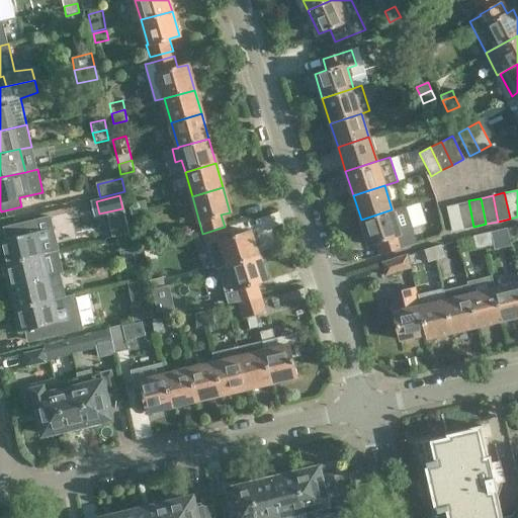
[(135,212),(148,208),(146,199),(132,202),(135,212)]
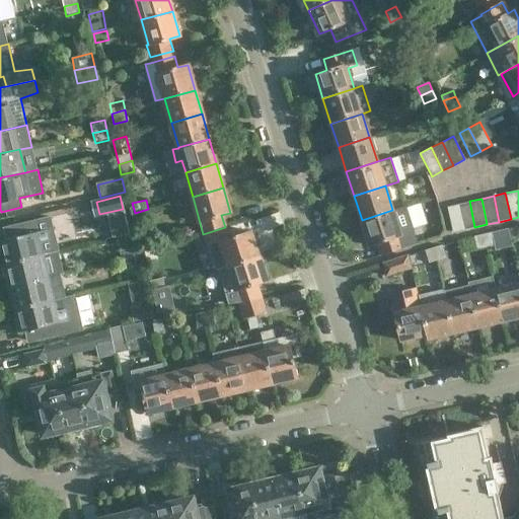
[(463,229),(474,227),(469,201),(457,204),(463,229)]
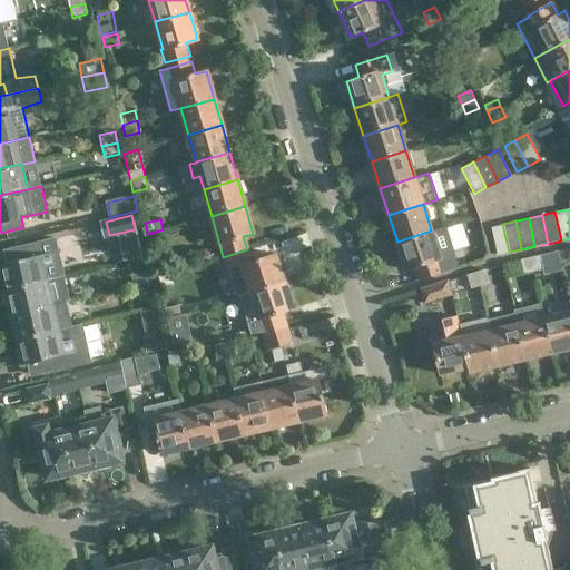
[(495,255),(509,252),(502,224),(489,226),(495,255)]
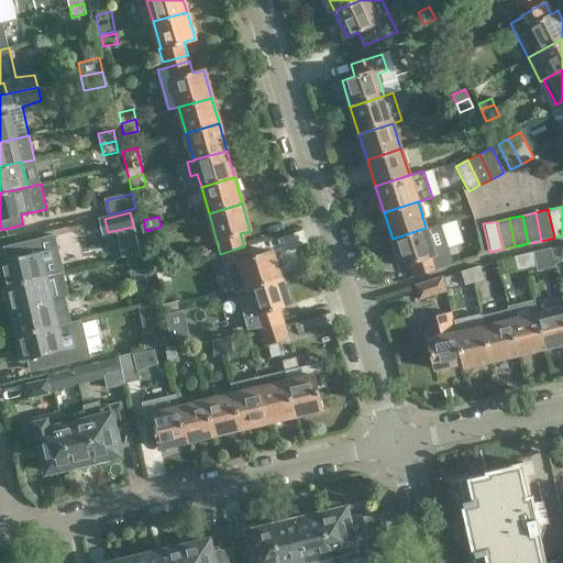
[(161,227),(146,231),(148,242),(163,239),(161,227)]
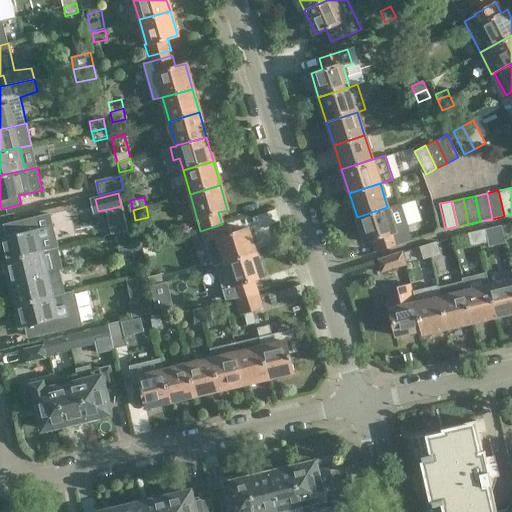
[(387,207),(357,217),(365,242),(371,240),(375,251),(399,244),(387,207)]
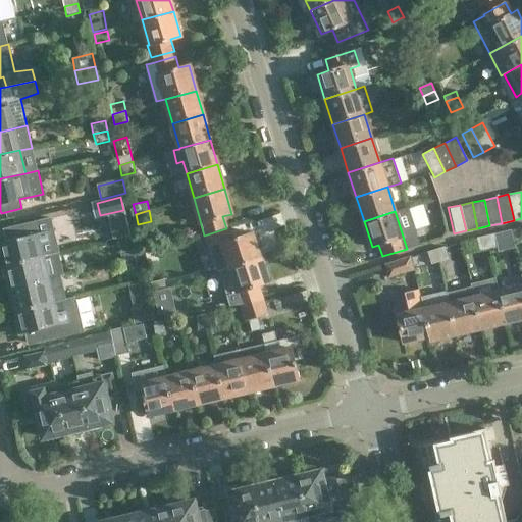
[(228,268),(260,258),(252,233),(229,241),(226,228),(204,236),(208,247),(221,243),(228,268)]
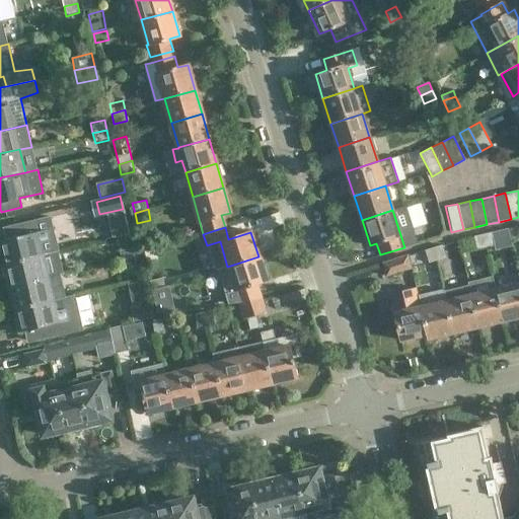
[(0,249),(4,265),(43,255),(40,243),(50,241),(47,230),(0,241),(0,249)]
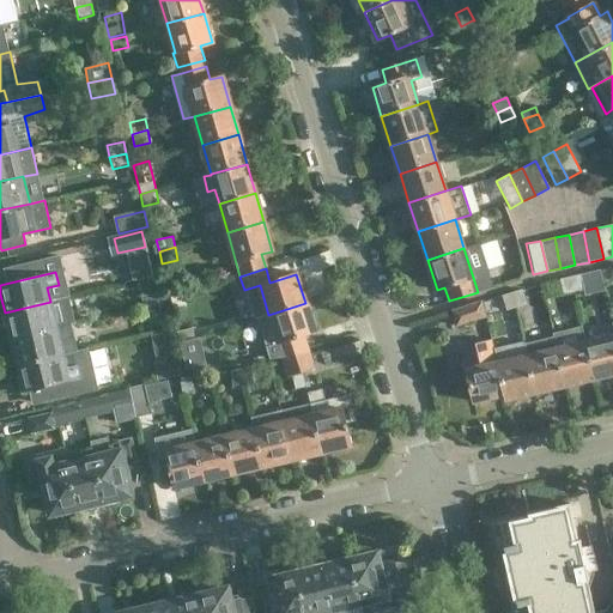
[(570,275),(574,292),(584,290),(581,273),(570,275)]
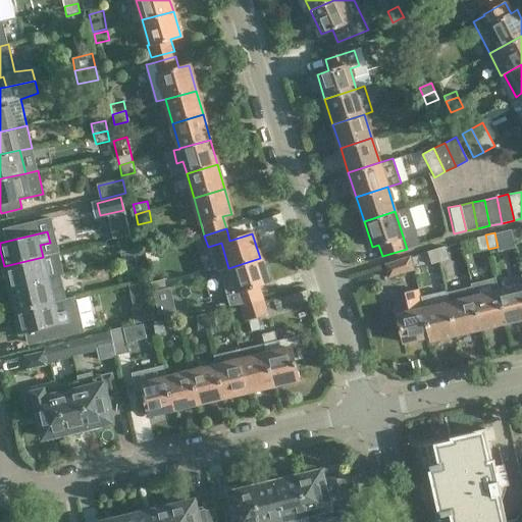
[(480,251),(488,249),(485,235),(477,237),(480,251)]
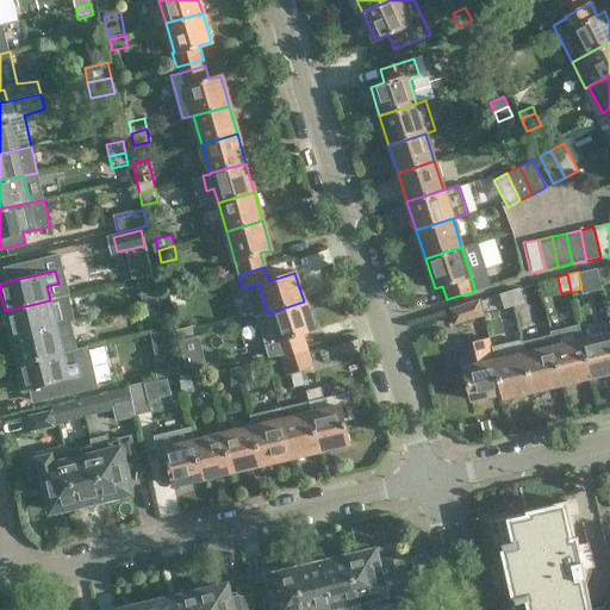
[(509,290),(514,304),(523,302),(518,286),(509,290)]
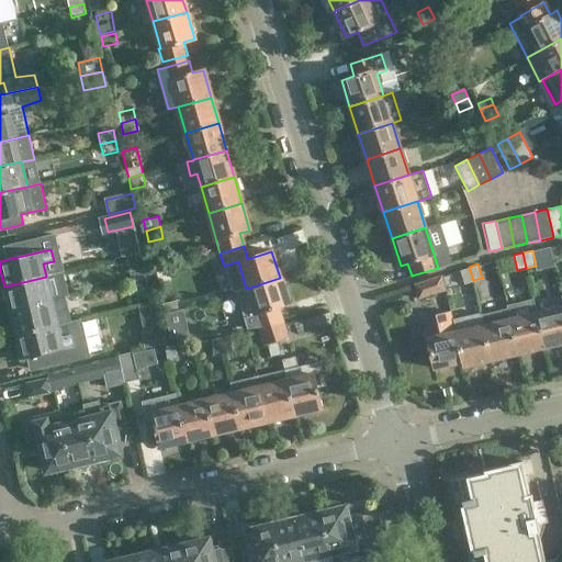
[(463,283),(473,280),(469,267),(460,270),(463,283)]
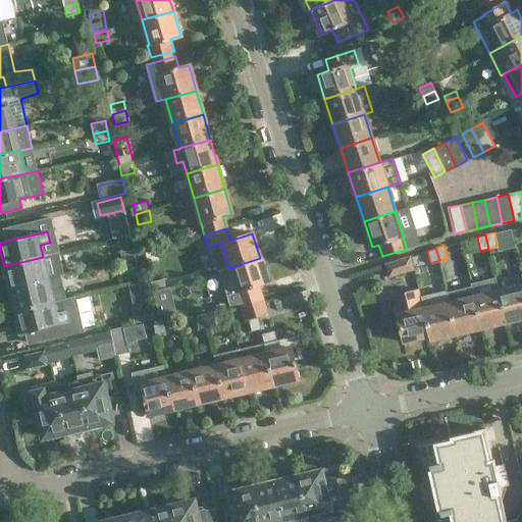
[(123,262),(138,259),(136,249),(121,252),(123,262)]
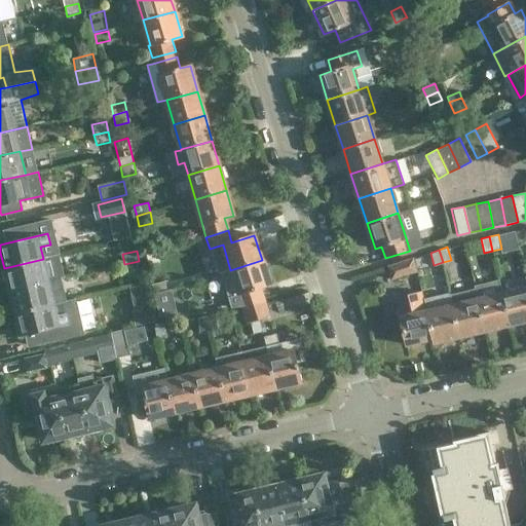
[(416,270),(413,258),(387,265),(390,277),(416,270)]
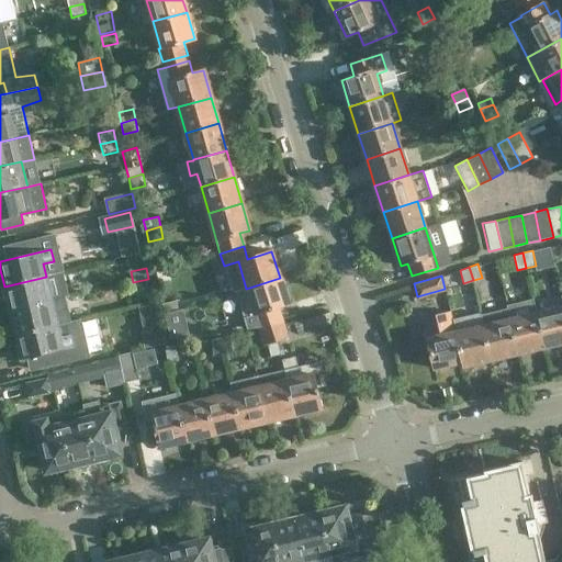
[(10,311),(52,301),(46,277),(4,287),(10,311)]
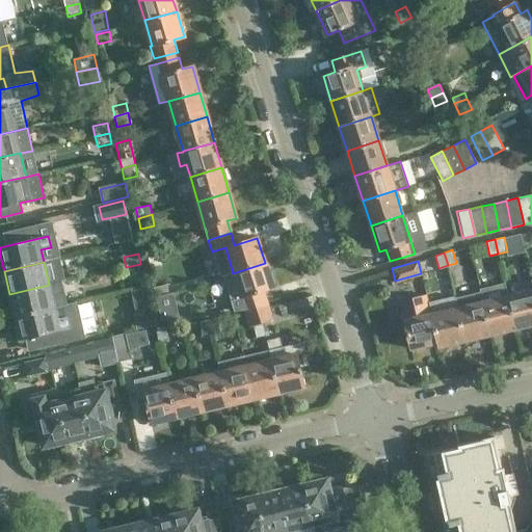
[(266,304),(263,292),(273,289),(265,263),(233,273),(224,275),(233,302),(239,300),(243,312),(266,304)]
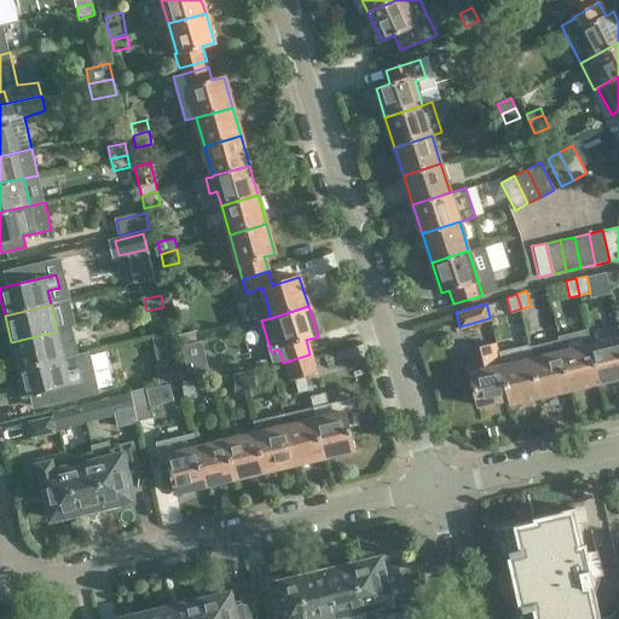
[(163,307),(146,311),(150,323),(166,319),(163,307)]
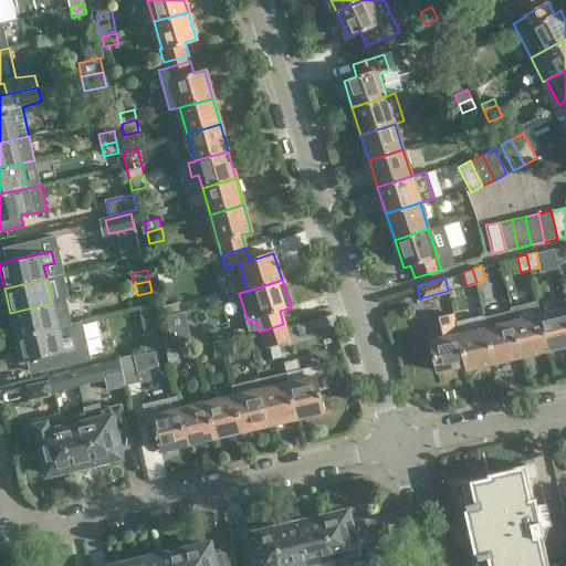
[(16,337),(58,327),(69,325),(62,301),(52,303),(10,313),(16,337)]
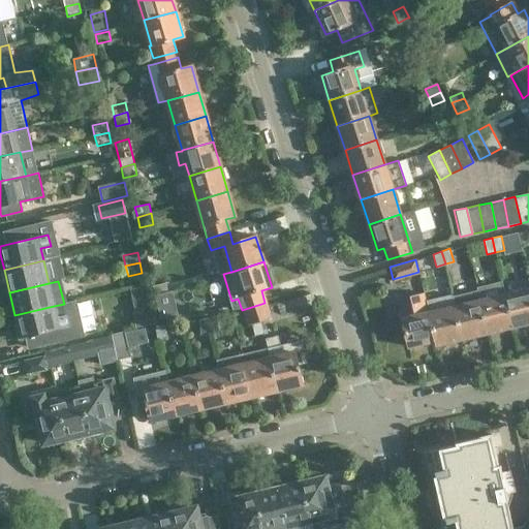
[(512,328),(528,322),(528,288),(505,294),(512,328)]
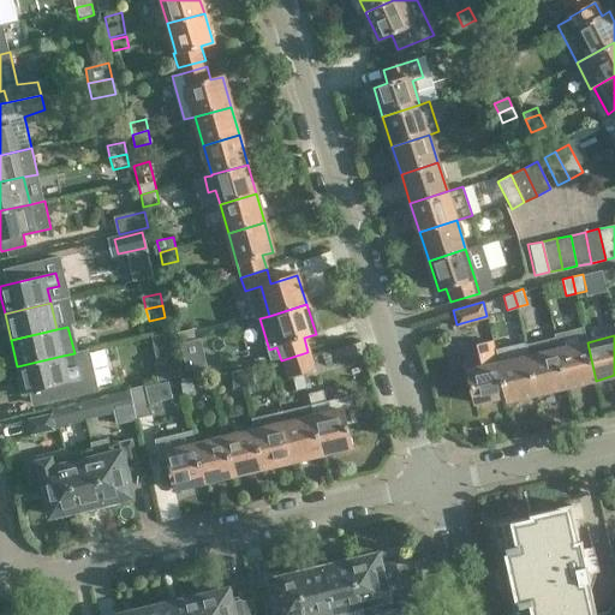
[(536,394),(541,393),(567,387),(559,348),(555,338),(525,345),(527,356),(536,394)]
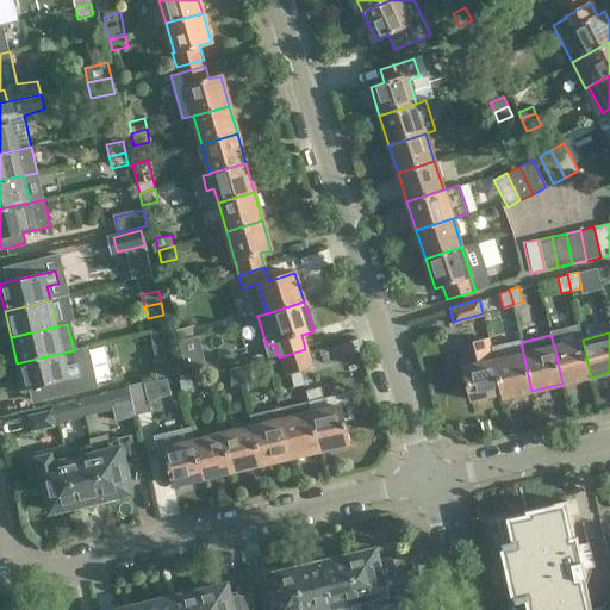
[(503,391),(496,360),(495,360),(491,347),(490,337),(460,344),(465,366),(462,367),(470,398),(502,391),(503,391)]
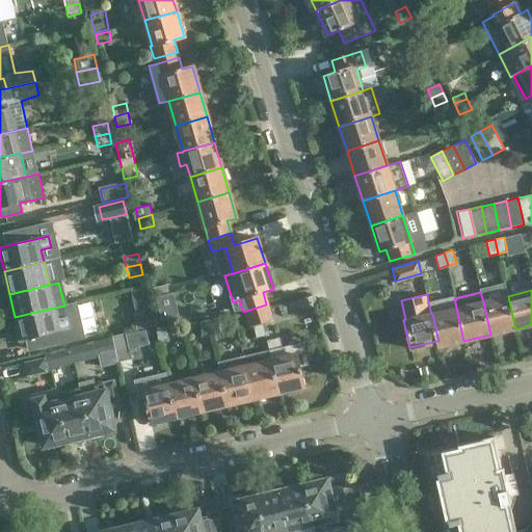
[(456,308),(454,298),(454,296),(428,302),(431,314),(432,314),(439,341),(437,341),(439,347),(463,341),(456,308)]
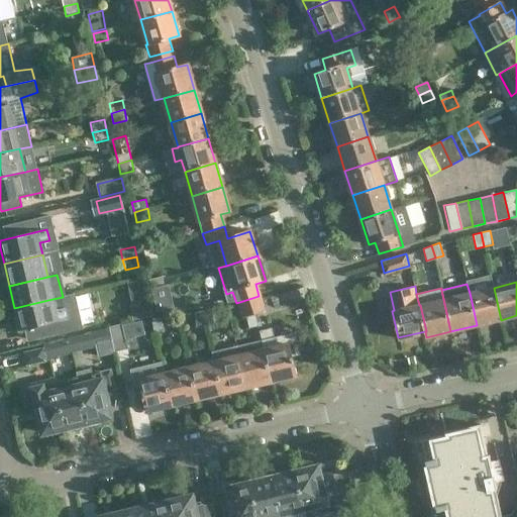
[(477,325),(501,320),(494,288),(470,293),(477,325)]
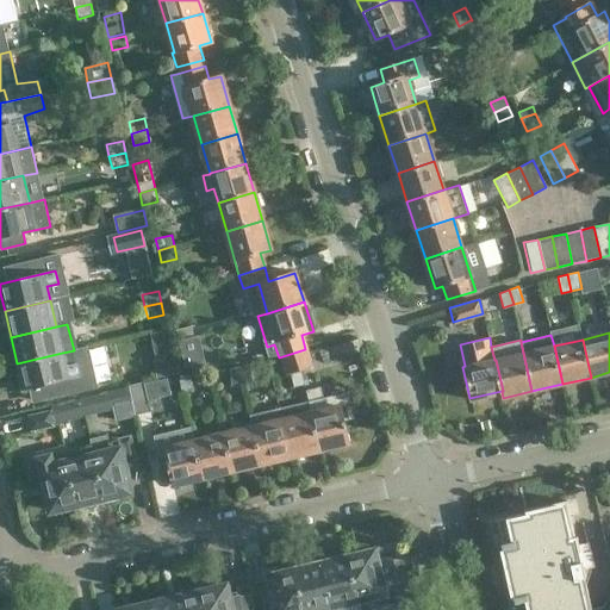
[(300,371),(313,367),(309,350),(281,360),(286,375),(291,374),(300,371)]
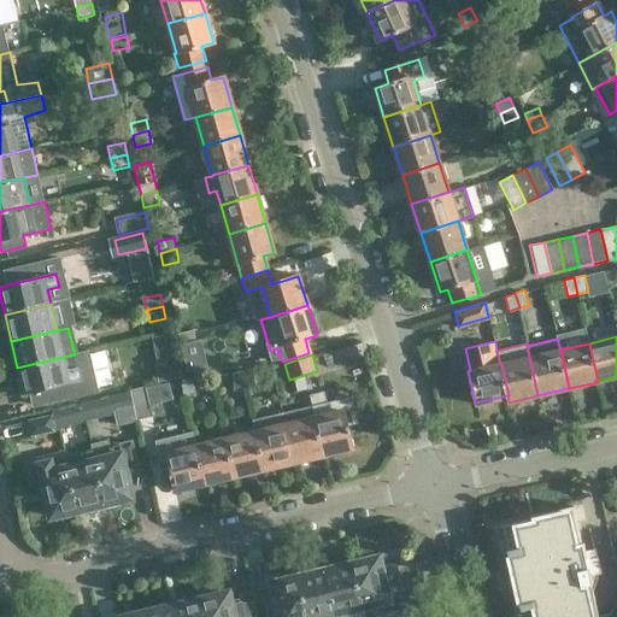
[(66,370),(63,357),(17,368),(24,395),(62,387),(63,397),(83,392),(81,381),(77,368),(66,370)]
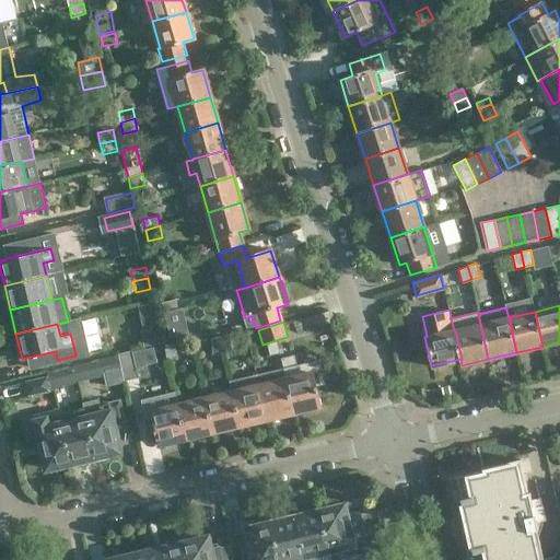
[(162,327),(141,333),(146,347),(165,342),(162,327)]
